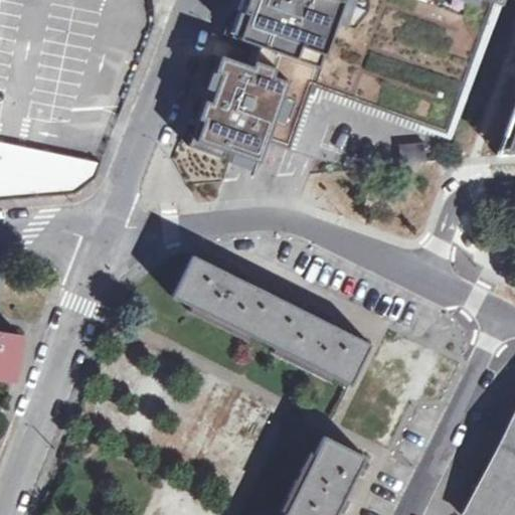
[(0,0),(0,199),(75,193),(96,178),(100,165),(22,148),(0,142),(0,0)]
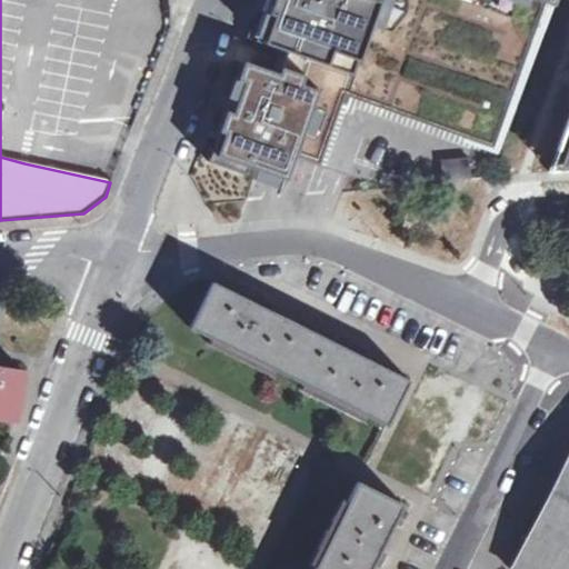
[(153,0),(150,11),(169,17),(169,0),(153,0)]
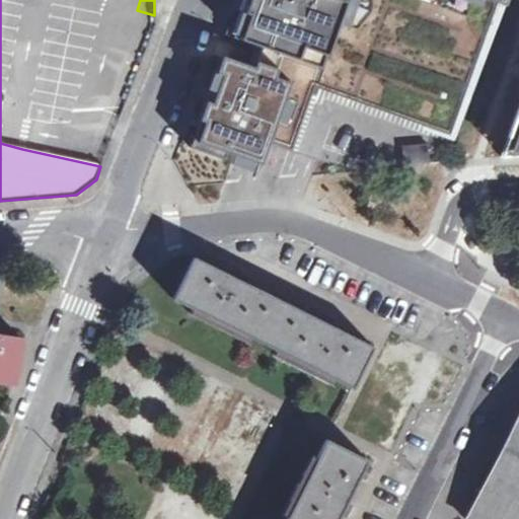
[(242,0),(189,150),(257,173),(266,142),(287,148),(310,87),(440,135),(451,139),(497,3),(505,5),(506,0),(242,0)]
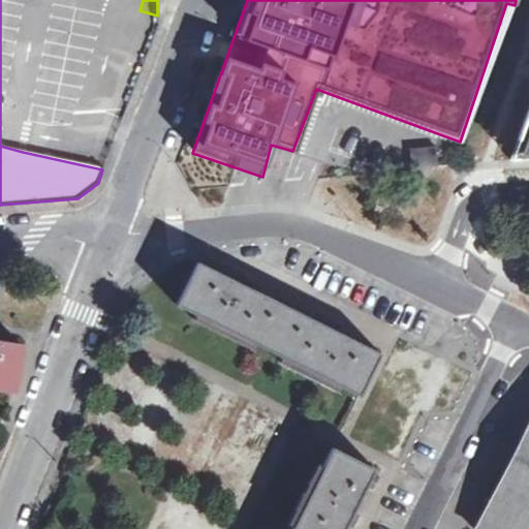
[(528,110),(511,159),(528,157),(528,110)]
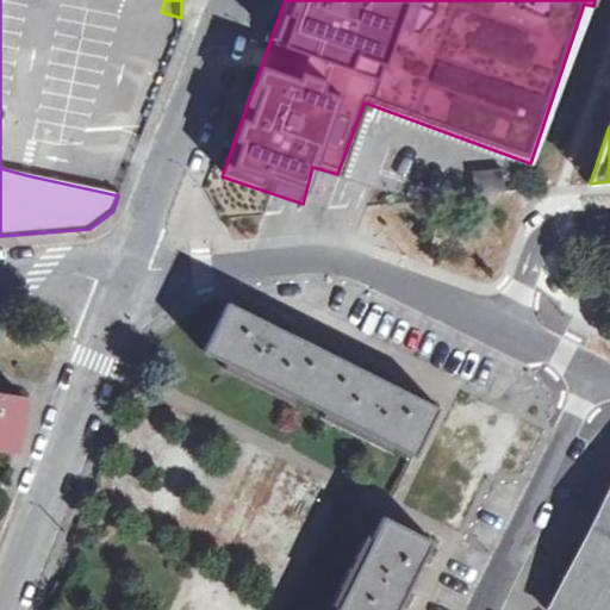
[(472,173),(477,193),(503,188),(499,168),(472,173)]
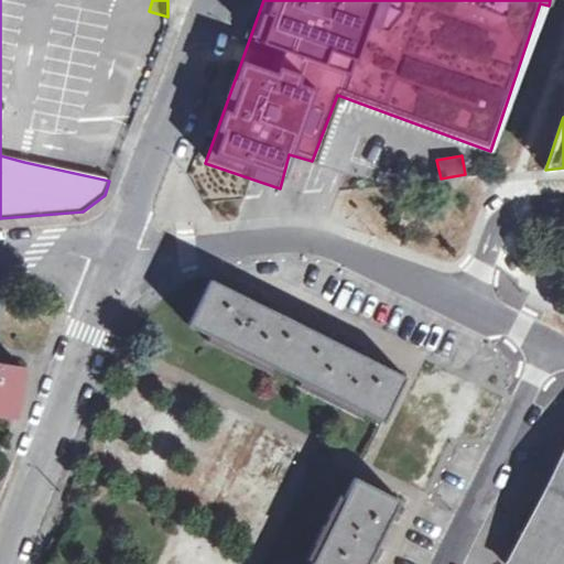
[(212,280),(190,325),(383,422),(405,377),(359,354),(362,348),(350,342),(347,348),(269,310),(272,303),(260,296),(258,303),(212,280)]
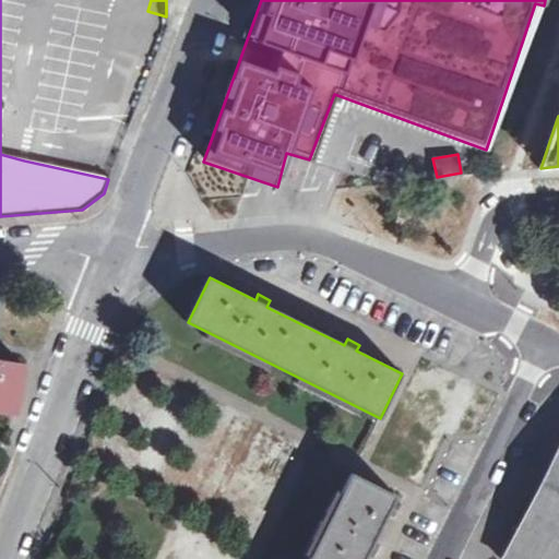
[(24,365),(0,360),(0,411),(16,413),(24,365)]
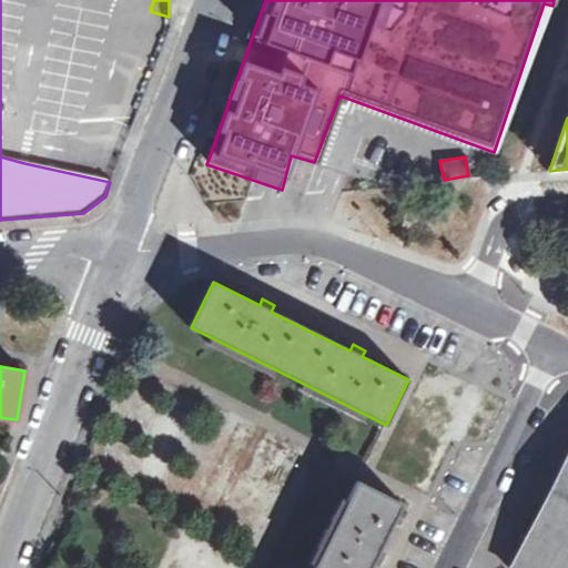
[(558,567),(567,549),(567,452),(509,567),(558,567)]
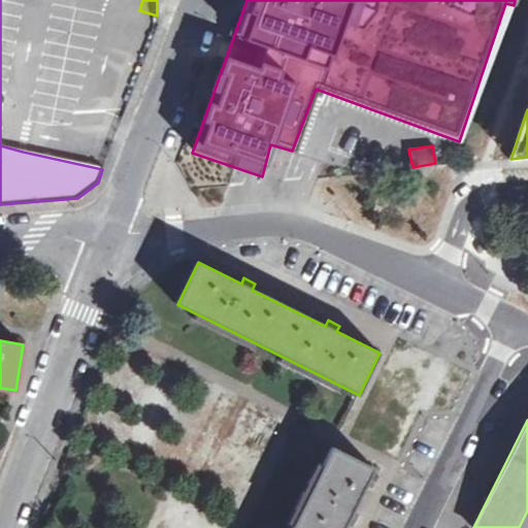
[(343,527),(347,523),(352,526),(358,514),(353,512),(373,468),(331,448),(291,527),(343,527)]
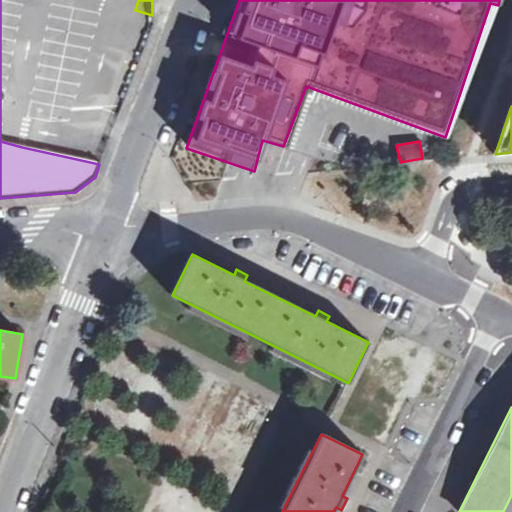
[(511,511),(511,495),(503,511),(511,511)]
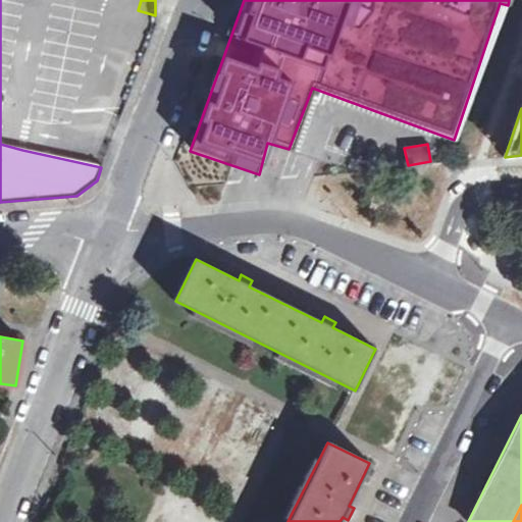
All buildings are outlined.
